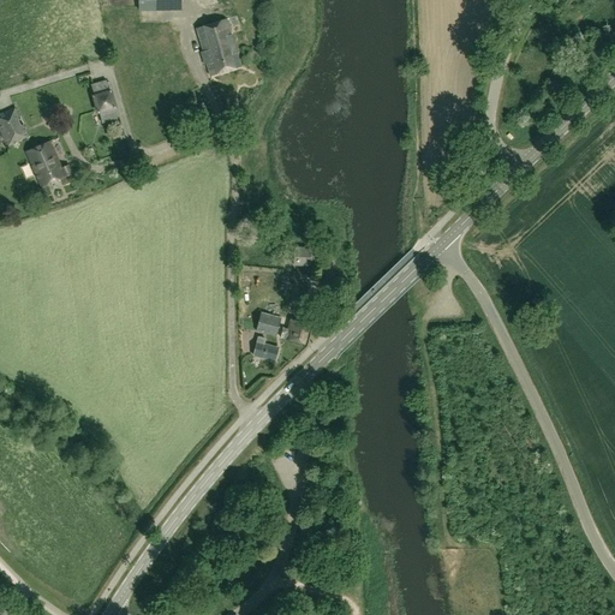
[(137,0),(138,11),(181,11),(180,0),(137,0)]
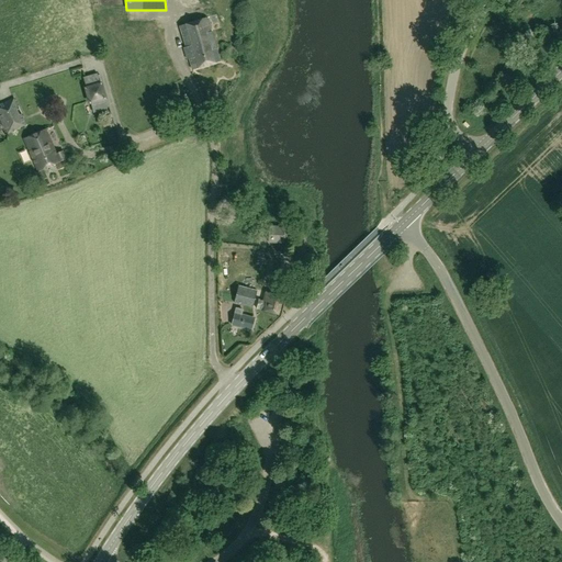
[(218,60),(206,17),(178,25),(184,46),(182,47),(184,56),(187,55),(191,69),(218,60)]
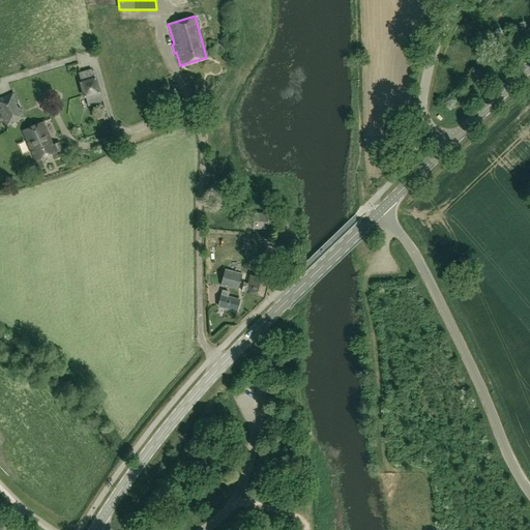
[(89,70),(78,74),(88,107),(100,102),(91,69),(89,70)]
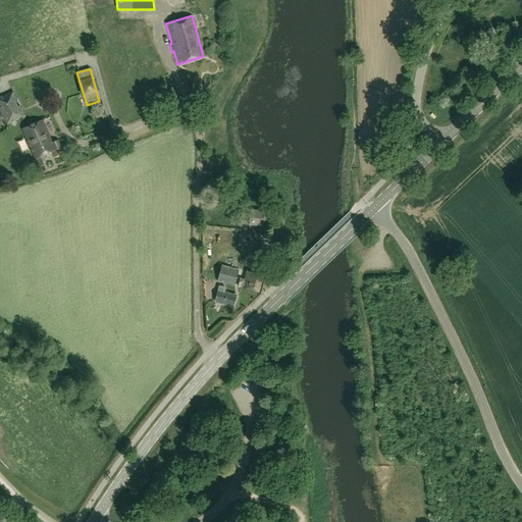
[(17,106),(15,101),(17,100),(13,90),(0,96),(0,110),(6,124),(24,116),(20,105),(17,106)]
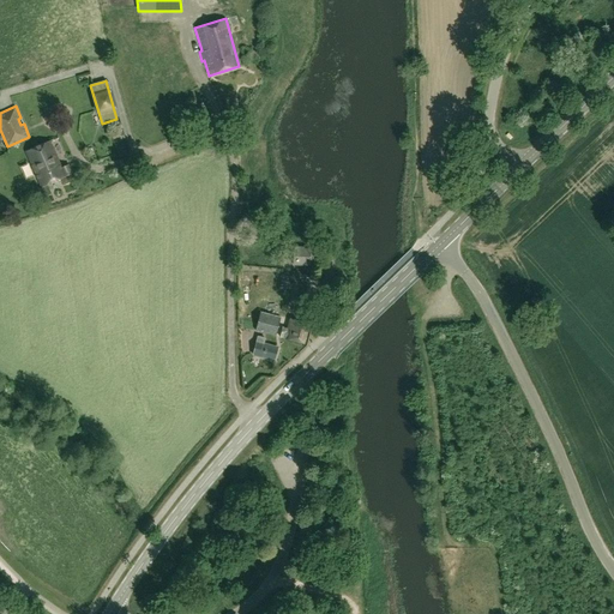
[(61,168),(49,140),(25,151),(41,187),(70,175),(66,166),(61,168)]
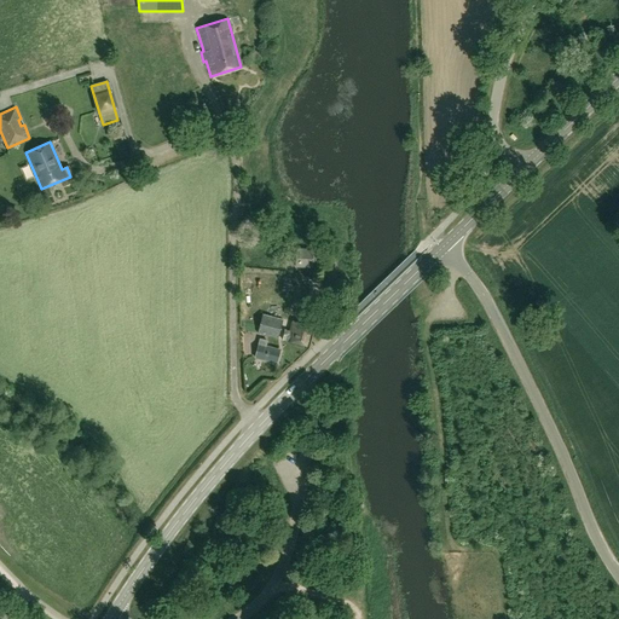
[(318,268),(320,250),(296,248),(295,266),(318,268)]
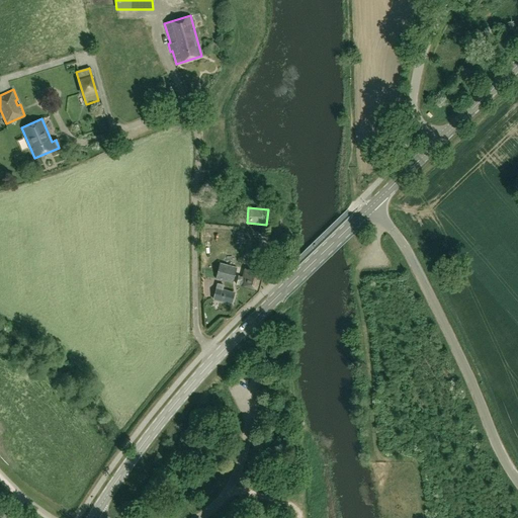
[(233,283),(237,267),(220,263),(214,279),(233,283)]
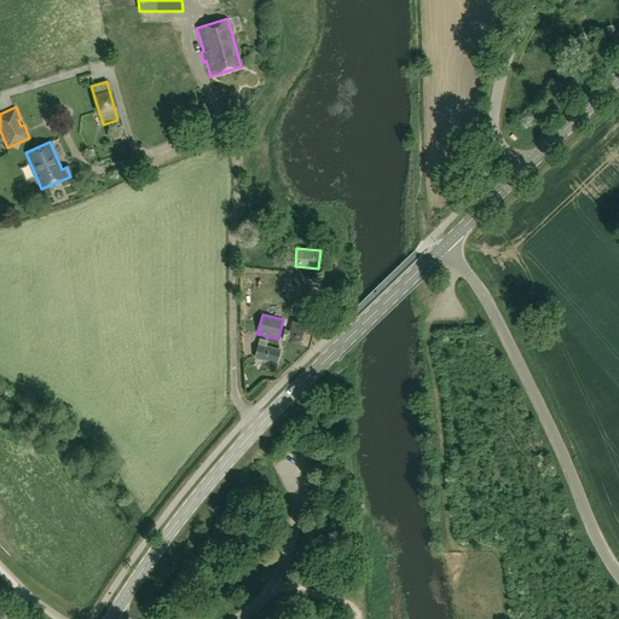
[(305,347),(311,325),(291,320),(289,330),(285,329),(282,340),(305,347)]
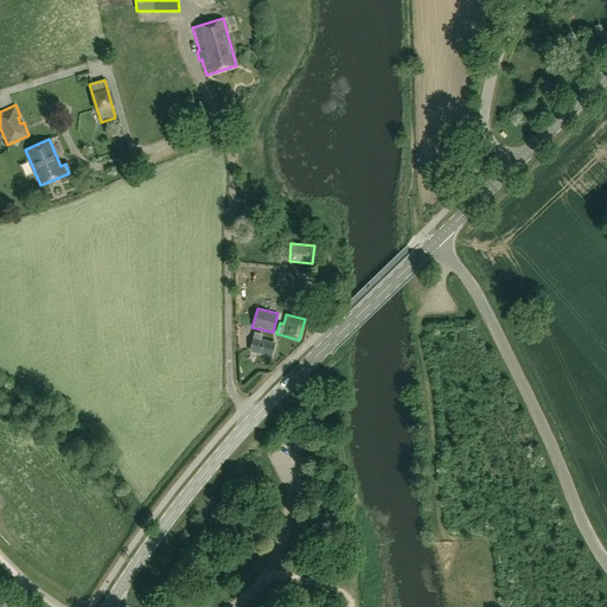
[(254,333),(250,350),(272,356),(274,344),(261,340),(262,336),(254,333)]
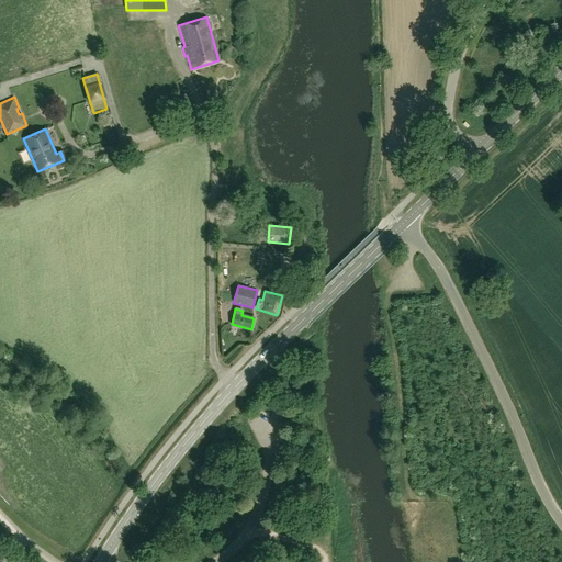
All buildings are outlined.
